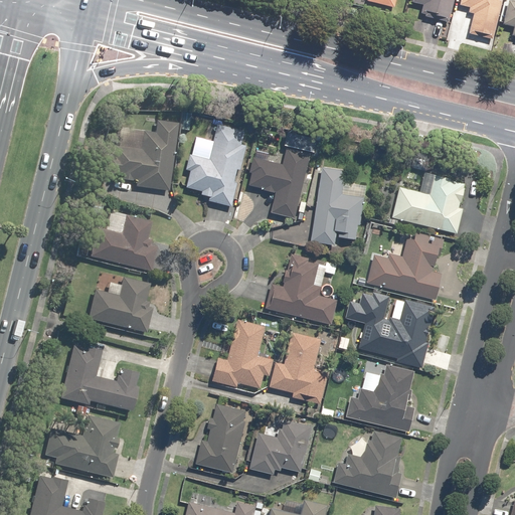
[(447,23),(452,0),(409,0),(409,3),(420,5),(418,17),(447,23)]
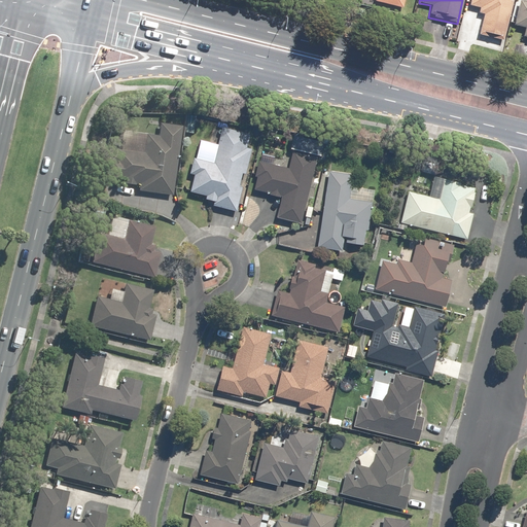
[(480,35),(501,40),(511,0),(469,0),(468,6),(479,8),(478,13),(484,14),(480,35)]
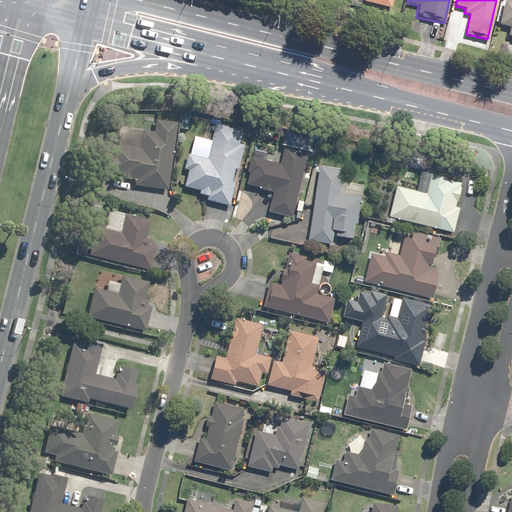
[(511,39),(511,2),(504,0),(498,25),(509,28),(507,38),(511,39)]
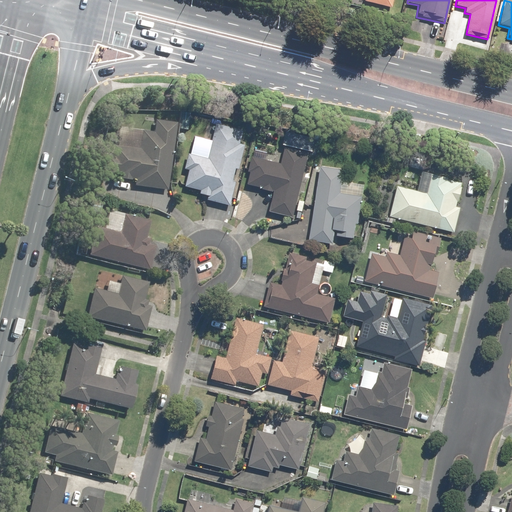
[(165,192),(174,126),(152,123),(151,132),(111,127),(103,184),(165,192)]
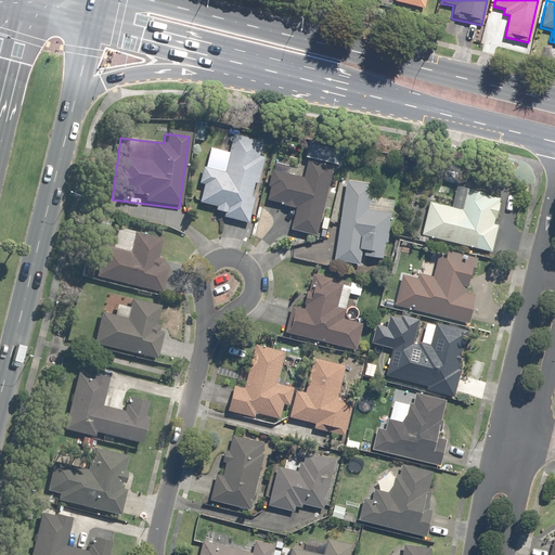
[(221,218),(248,224),(263,157),(259,155),(262,142),(232,134),(223,172),(202,167),(198,184),(203,185),(198,204),(216,207),(215,211),(222,214),(221,218)]
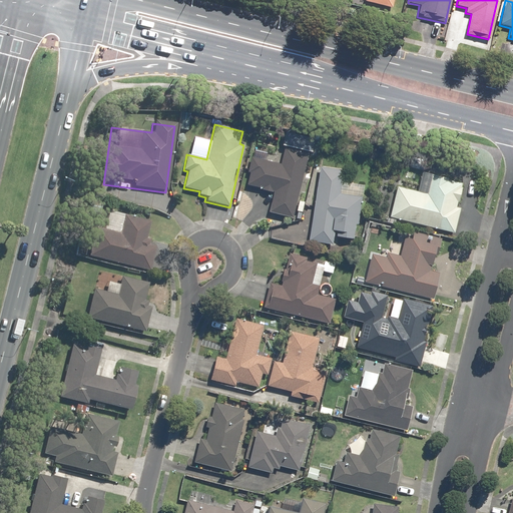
[(268,212),(292,218),(308,152),(284,147),(280,164),(249,156),(245,172),(248,172),(245,186),(273,192),(268,212)]
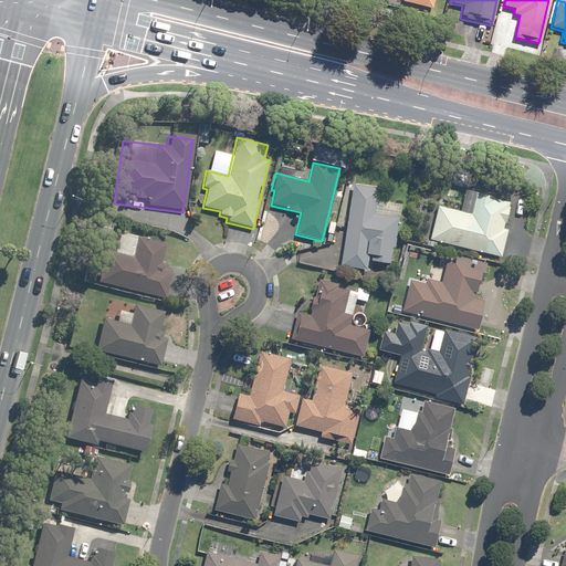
[(352,185),(339,266),(366,271),(368,262),(389,264),(391,249),(394,249),(400,203),(377,200),(379,188),(352,185)]
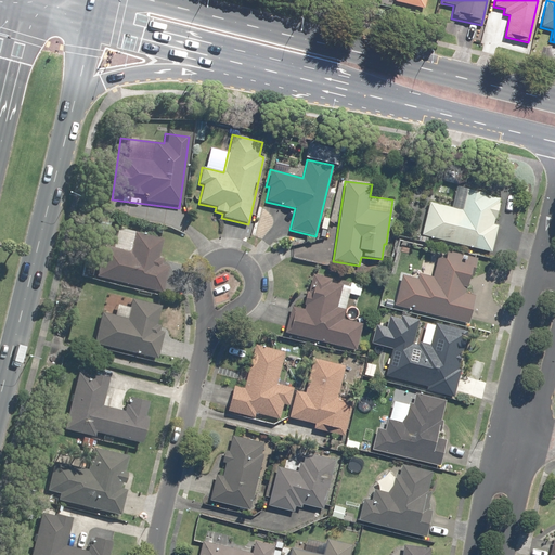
[(428,202),(420,235),(490,253),(498,226),(493,224),(500,197),(456,186),(451,207),(428,202)]
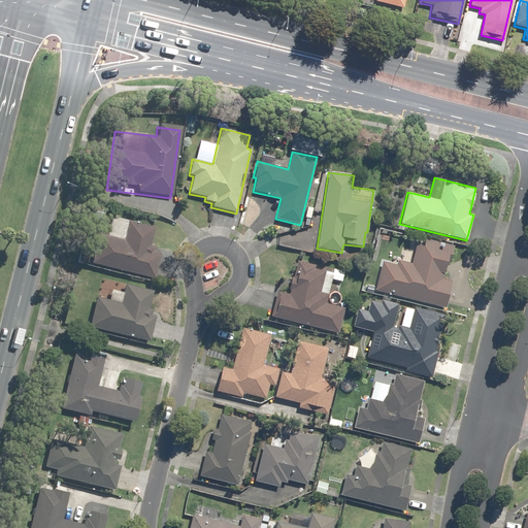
[(107,216),(95,265),(153,279),(159,254),(146,251),(152,227),(107,216)]
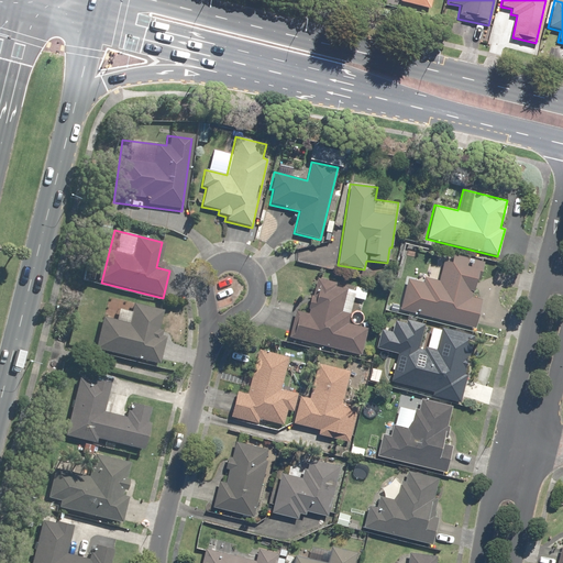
[(406,278),(398,310),(474,329),(482,299),(475,297),(484,262),(452,254),(451,262),(443,260),(438,280),(423,276),(422,282),(406,278)]
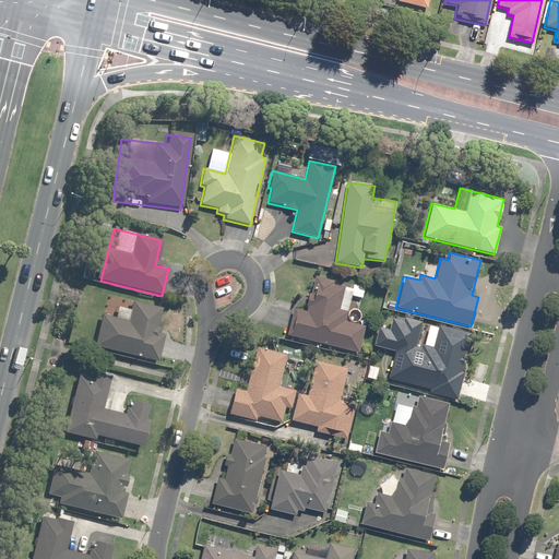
[(293,309),(286,335),(358,354),(365,326),(345,321),(351,296),(361,298),(364,288),(353,285),(352,288),(333,284),(334,281),(314,276),(306,311),(293,309)]
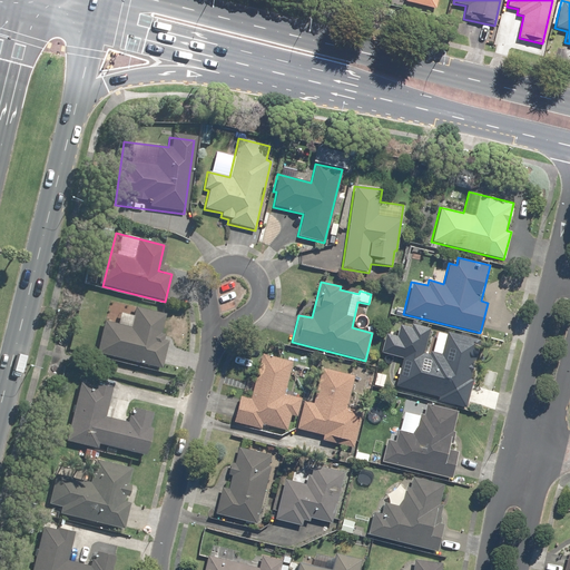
[(101,320),(92,353),(158,370),(166,340),(157,337),(163,314),(133,306),(130,316),(118,313),(115,323),(101,320)]
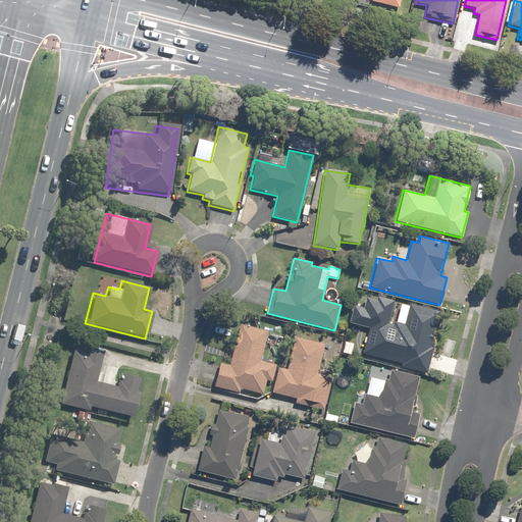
[(399,367),(426,374),(433,347),(430,347),(439,312),(401,302),(395,325),(370,319),(361,354),(400,364),(399,367)]
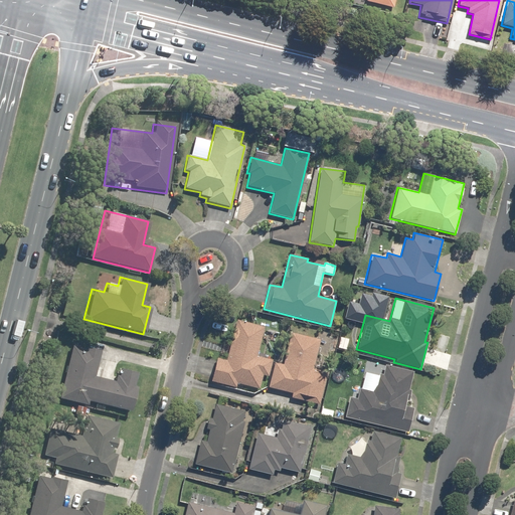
[(215,357),(209,382),(235,388),(236,384),(259,389),(262,375),(268,376),(272,360),(256,356),(264,326),(235,320),(225,360),(215,357)]
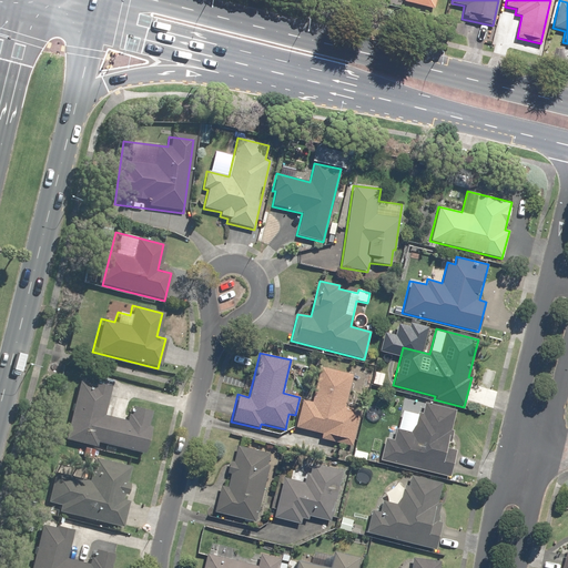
[(320,439),(351,447),(359,411),(345,406),(353,374),(320,366),(311,402),(301,399),(294,427),(321,434),(320,439)]
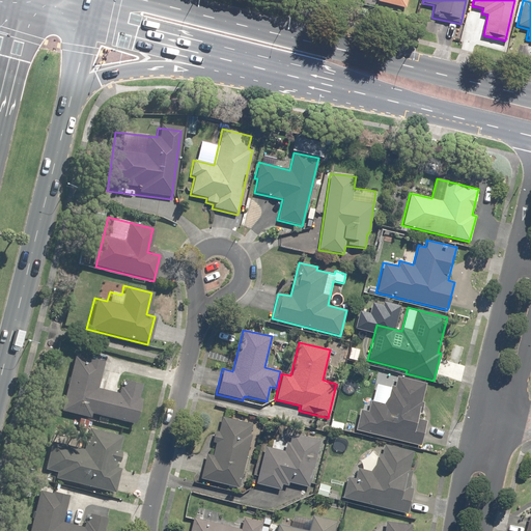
[(71,355),(58,411),(133,428),(143,384),(120,380),(117,394),(96,389),(103,362),(71,355)]
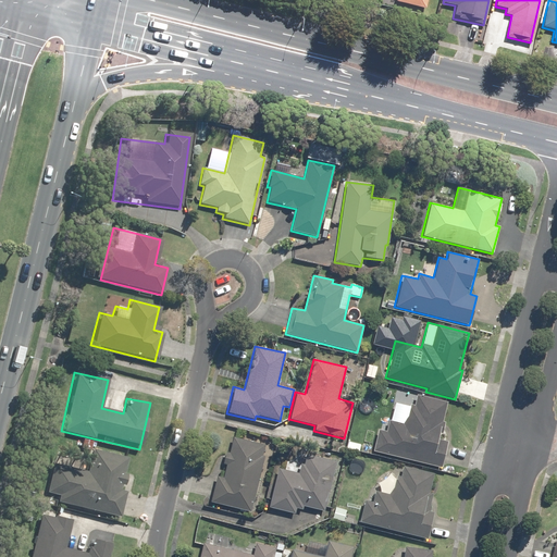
[(376,430),(371,452),(441,469),(447,442),(441,440),(449,403),(416,394),(413,405),(409,404),(405,424),(387,420),(385,432),(376,430)]
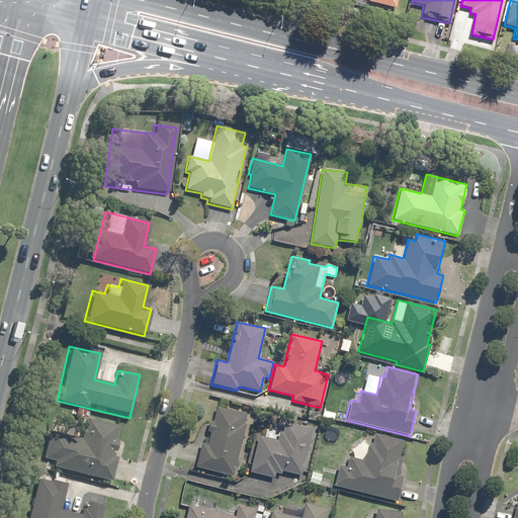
[(194,467),(233,477),(245,425),(243,424),(246,414),(216,407),(211,421),(208,421),(205,432),(208,433),(206,443),(200,442),(194,467)]
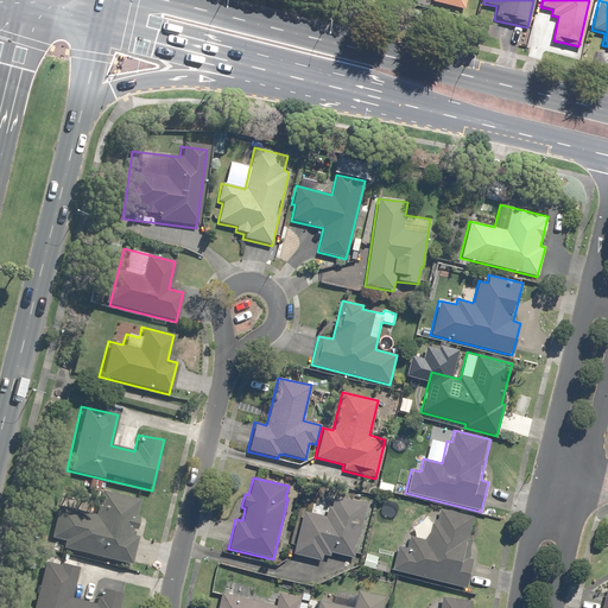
[(46,545),(130,567),(146,502),(97,491),(93,511),(57,502),(46,545)]
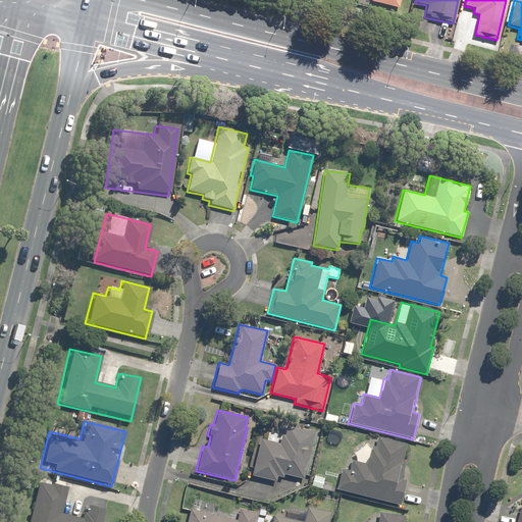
[(259,438),(250,476),(275,482),(277,477),(282,478),(283,475),(303,479),(314,432),(286,426),(283,435),(280,434),(278,444),(259,438)]
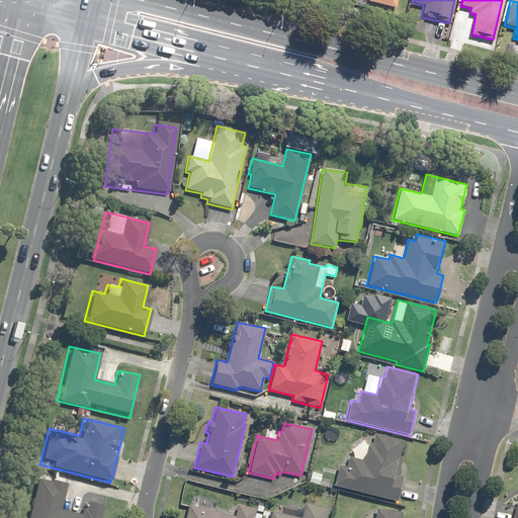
[(338,465),(333,486),(397,502),(403,477),(398,476),(402,459),(399,458),(403,441),(373,433),(371,443),(367,442),(362,460),(348,457),(346,467),(338,465)]
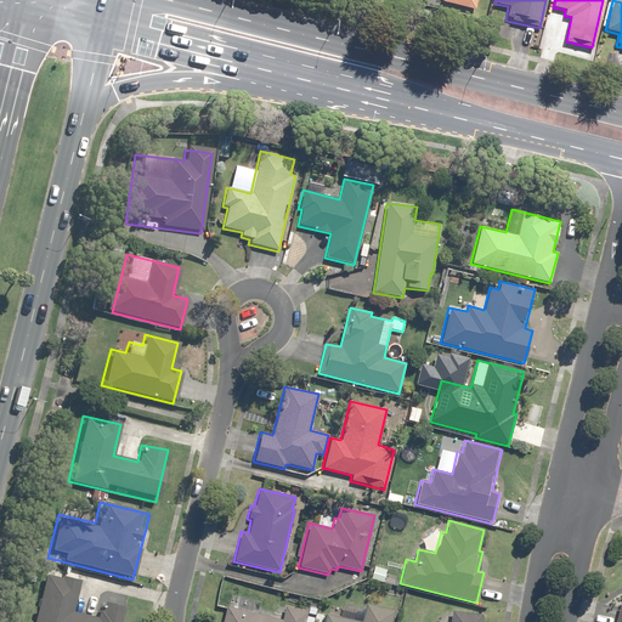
[(43,572),(29,621),(122,621),(125,608),(100,600),(95,617),(71,611),(78,581),(43,572)]
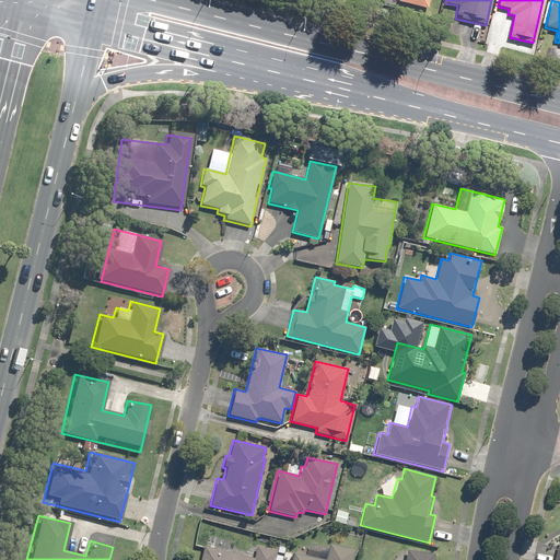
[(351,559),(354,549),(328,544),(325,559),(291,552),(289,559),(351,559)]
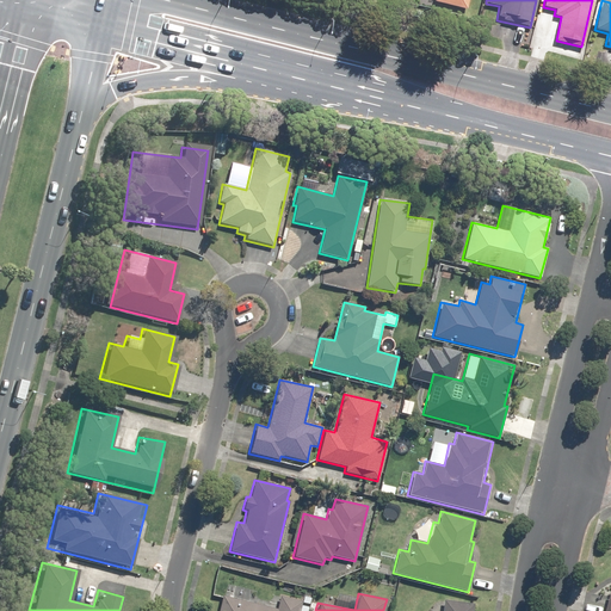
[(298,610),(301,600),(279,596),(276,609),(221,597),(217,610),(298,610)]
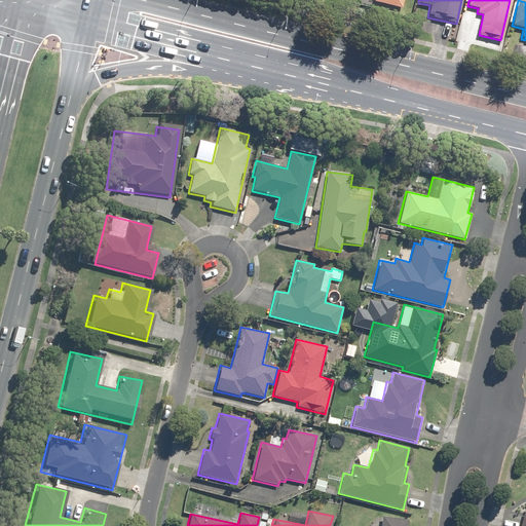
[(406,525),(407,520),(381,517),(379,525),(406,525)]
